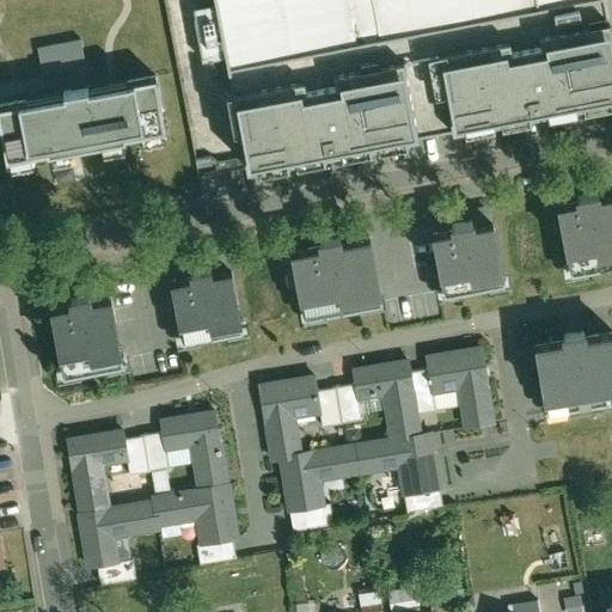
[(215,0),(228,78),(601,2),(601,0),(215,0)]
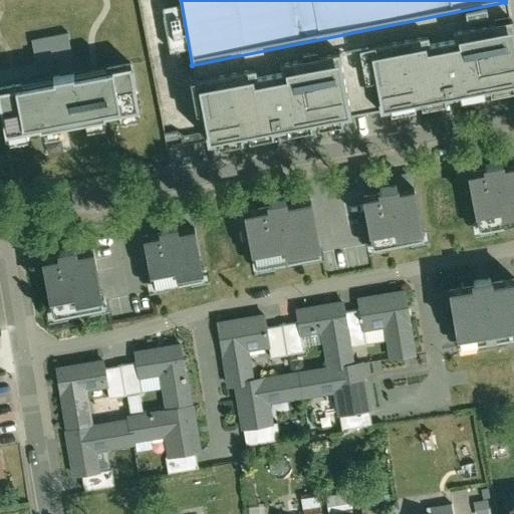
[(513,29),(513,28),(371,55),(381,110),(513,84),(513,29)]
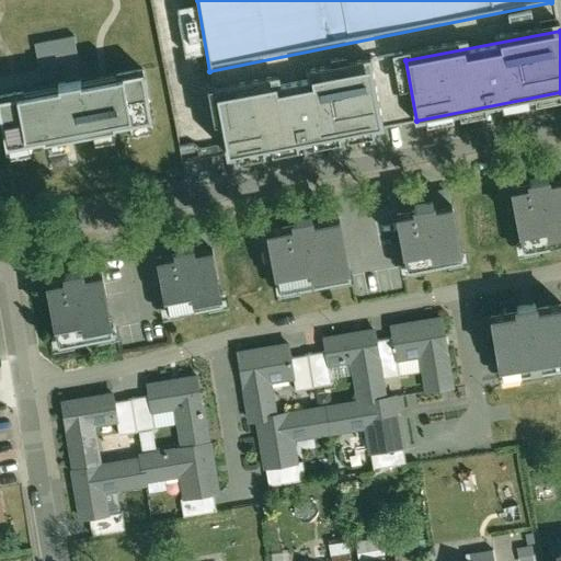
[(65,88),(79,86),(73,48),(33,55),(37,81),(63,77),(65,88)]
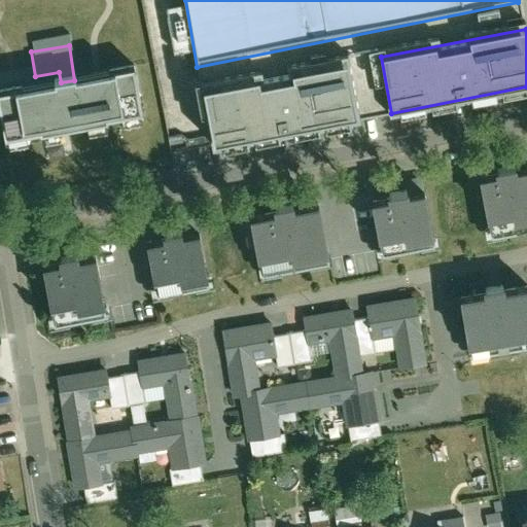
[(346,63),(199,91),(210,147),(356,119),(346,63)]
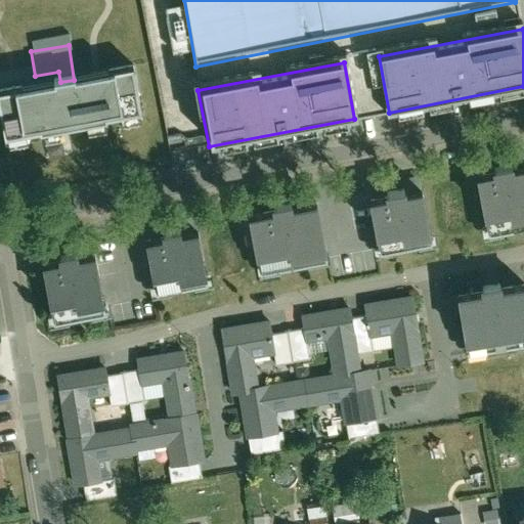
[(60,82),(2,93),(11,141),(145,117),(136,68),(74,80),(60,82)]
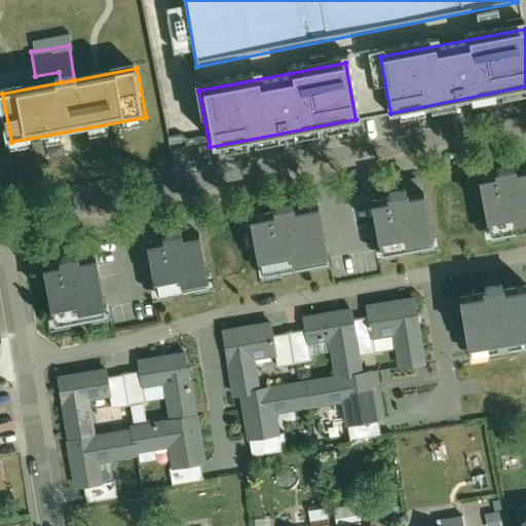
[(525,231),(525,171),(518,173),(518,167),(498,171),(499,175),(480,179),(491,238),(525,231)]
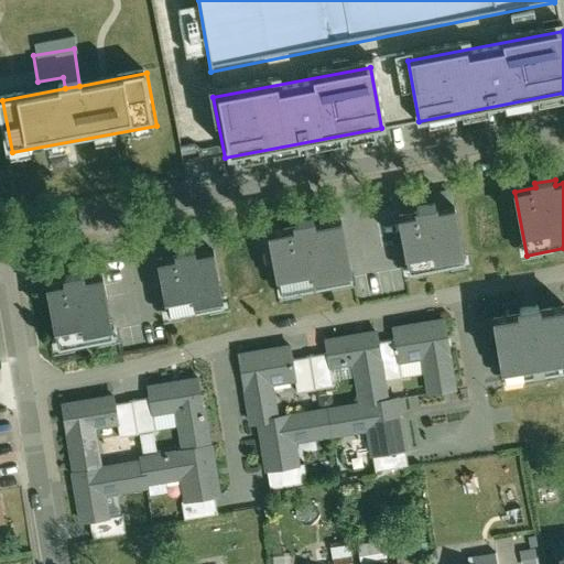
[(469,267),(458,203),(442,206),(441,201),(420,204),(421,209),(401,213),(412,277),(469,267)]
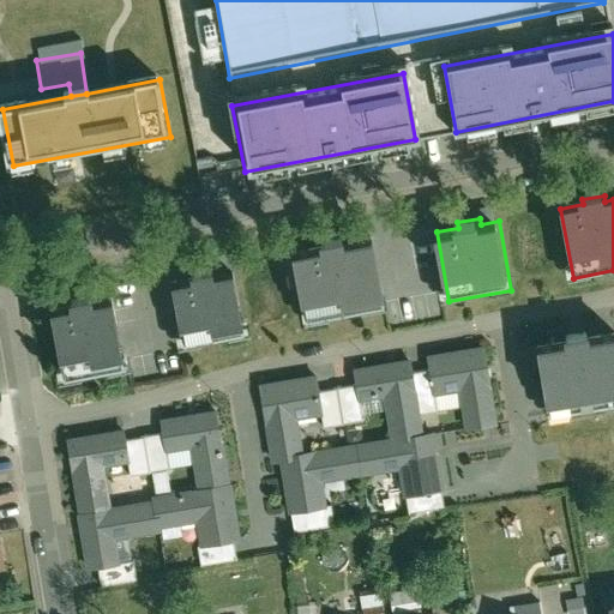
[(387,308),(374,239),(344,244),(343,239),(318,244),(318,248),(293,253),(306,324),(387,308)]
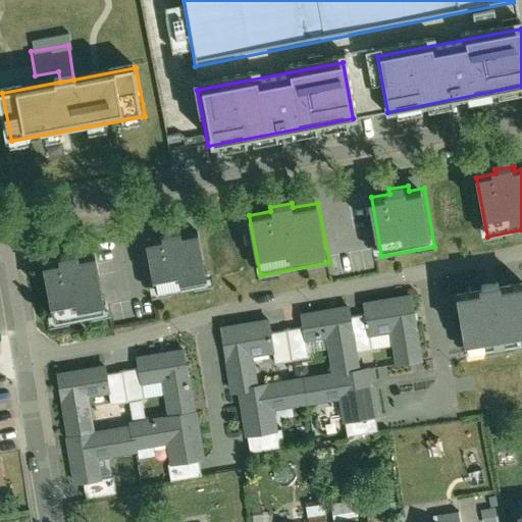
[(211,288),(201,228),(185,231),(184,226),(165,229),(166,233),(147,238),(158,297),(211,288)]
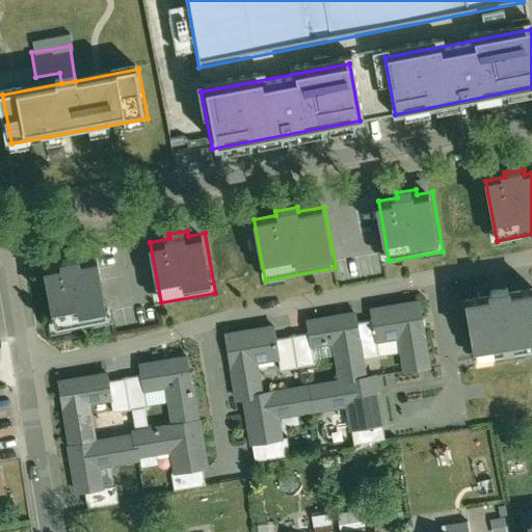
[(109,320),(99,260),(82,263),(82,258),(62,261),(63,265),(44,269),(55,329),(109,320)]
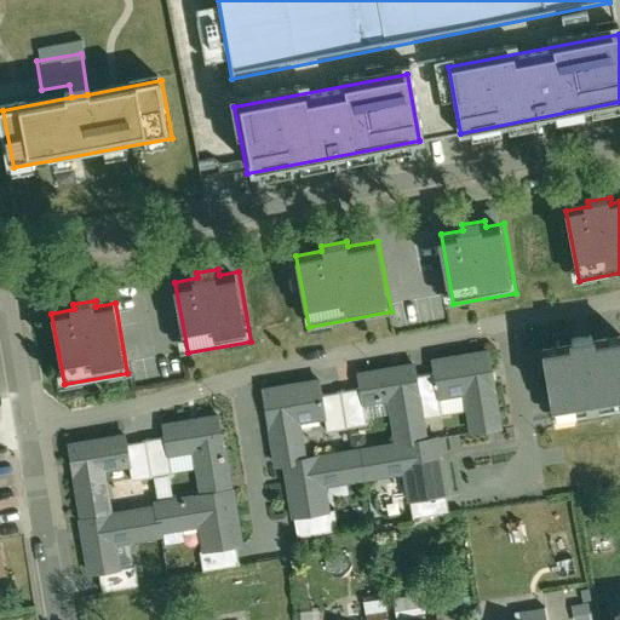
[(619,408),(619,343),(600,346),(598,338),(573,342),(575,350),(544,355),(555,419),(619,408)]
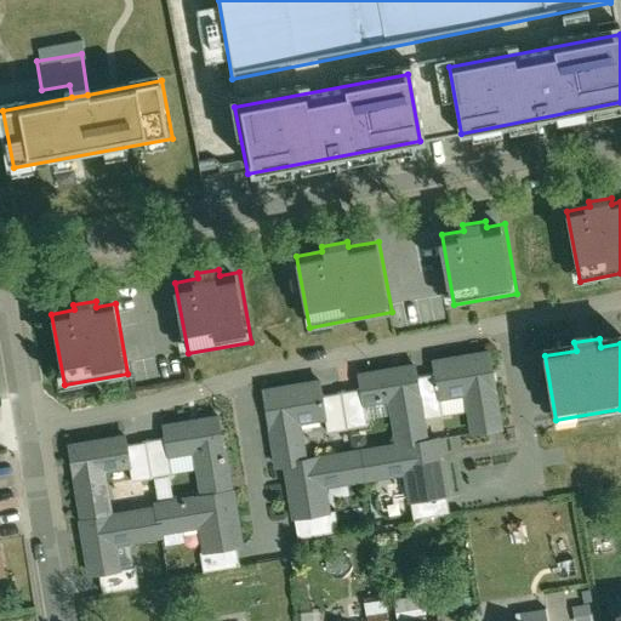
[(488,351),(431,359),(433,376),(437,399),(463,396),(466,414),(469,434),(499,431),(488,351)]
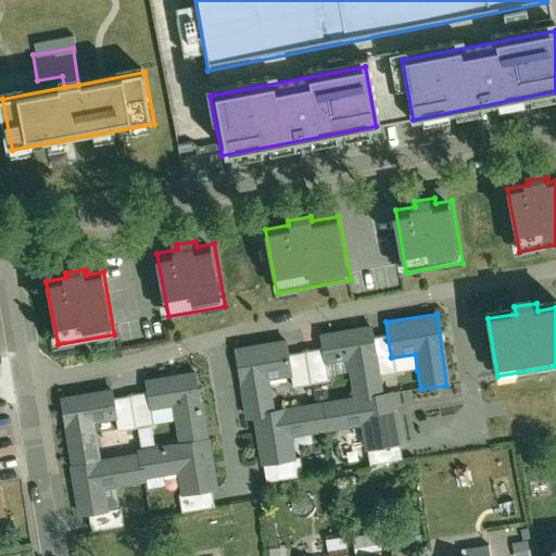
[(289,375),(287,355),(285,342),(236,349),(247,420),(252,420),(258,467),(263,466),(297,462),(293,438),(361,428),(364,451),(367,451),(399,446),(391,393),(382,394),(379,376),(374,339),(373,328),(323,336),(325,351),(326,362),(350,358),(356,401),(276,412),(270,378),(289,375)]
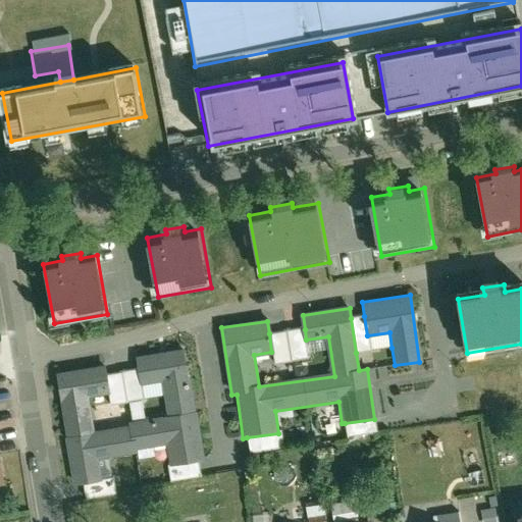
[(364,316),(351,318),(356,353),(392,348),(389,332),(367,335),(364,316)]
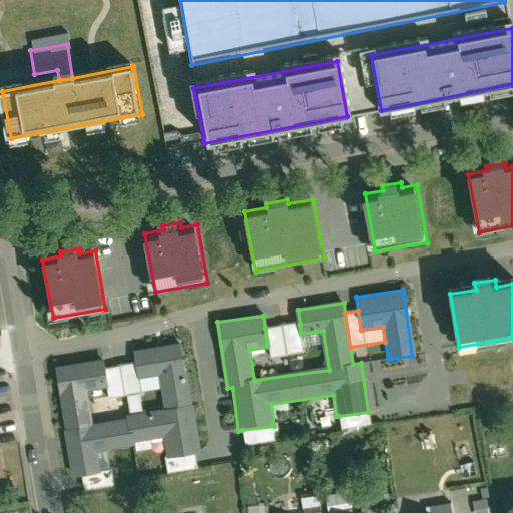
[(267,346),(269,358),(304,354),(301,334),(300,324),(265,328),(267,346)]
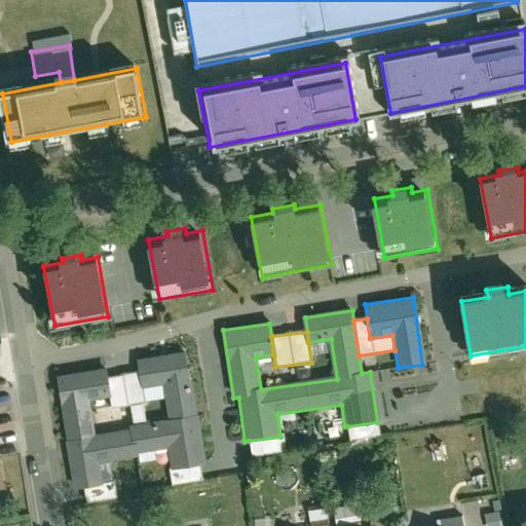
[(107,396),(104,376),(103,370),(59,376),(74,487),(85,486),(103,483),(100,461),(138,456),(137,451),(167,447),(171,467),(199,462),(204,462),(188,349),(137,357),(139,372),(141,389),(160,386),(165,417),(130,422),(130,427),(94,433),(88,398),(107,396)]
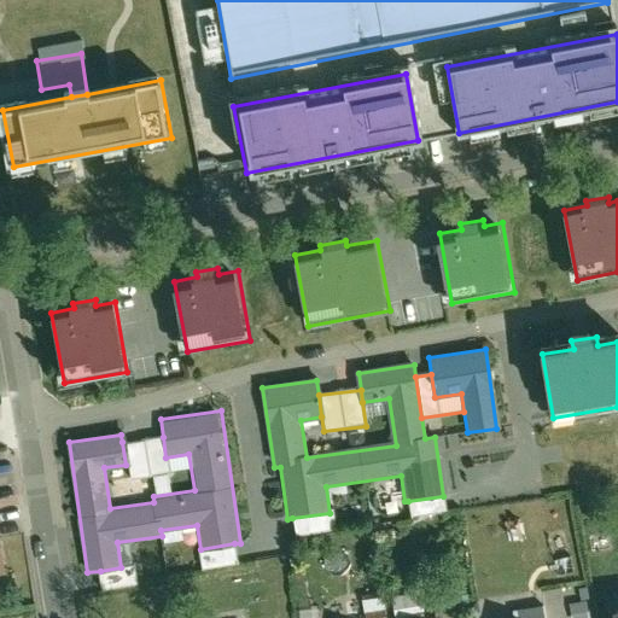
[(126,465),(127,478),(168,473),(165,458),(163,437),(122,442),(126,465)]
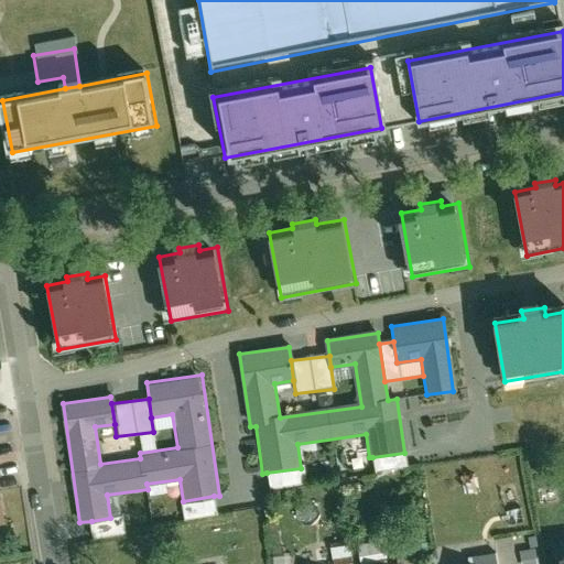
[(404,453),(372,457),(375,473),(407,468),(404,453)]
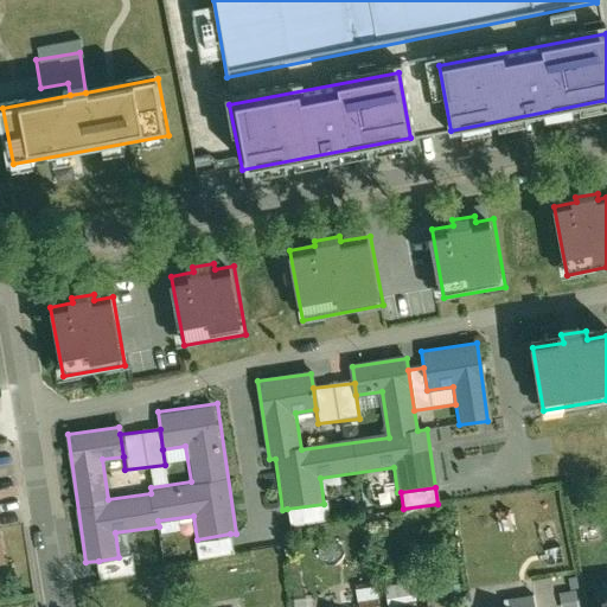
[(324,504),(287,509),(289,525),(328,521),(327,504),(324,504)]
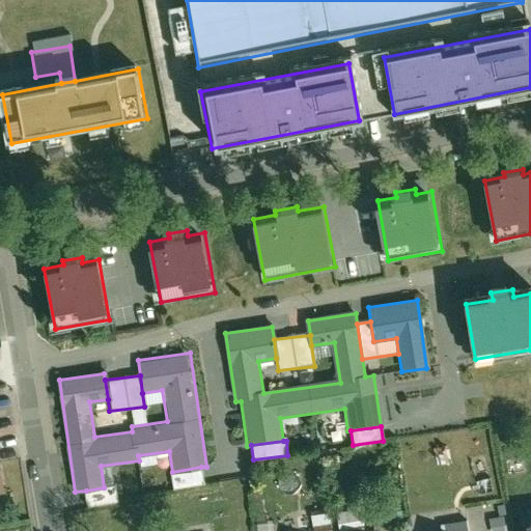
[(204,483),(201,467),(172,472),(169,472),(172,488),(204,483)]
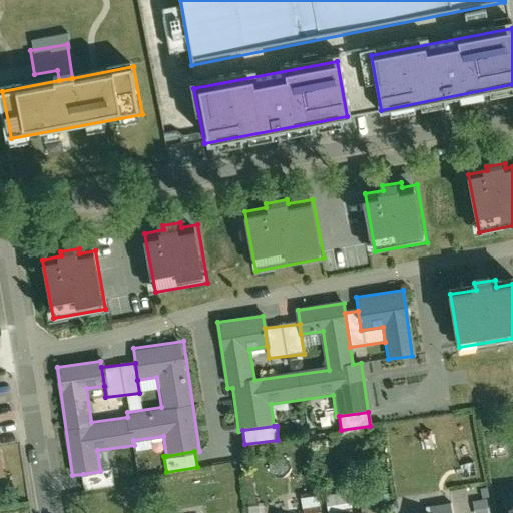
[(110,469),(100,471),(83,474),(85,489),(112,485),(110,469)]
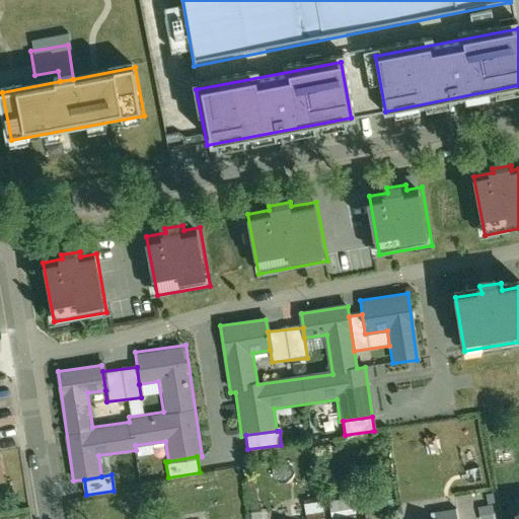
[(392,510),(391,498),(377,500),(378,512),(392,510)]
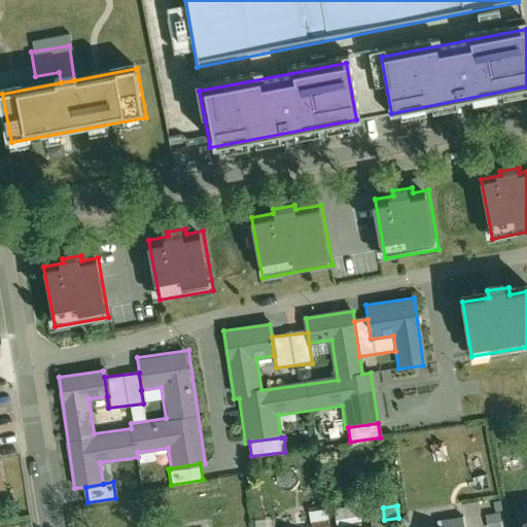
[(347,526),(348,526),(340,526),(324,526),(322,507),(304,511),(306,526),(347,526)]
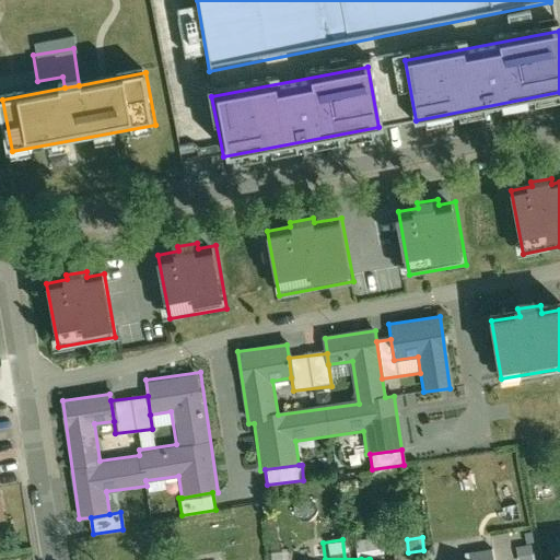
[(549,559),(559,559),(559,541),(547,544),(549,559)]
